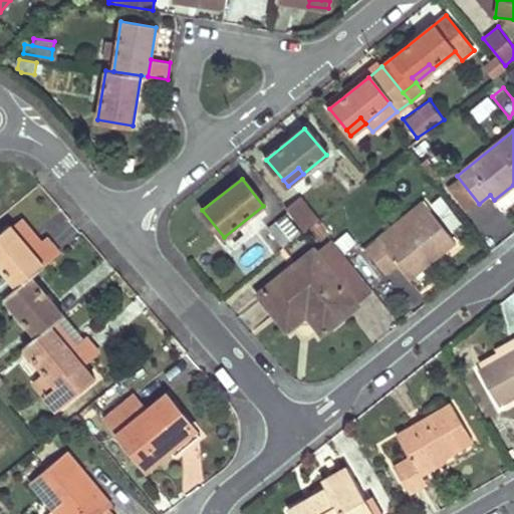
[(299,195),(284,208),(304,230),(319,217),(299,195)]
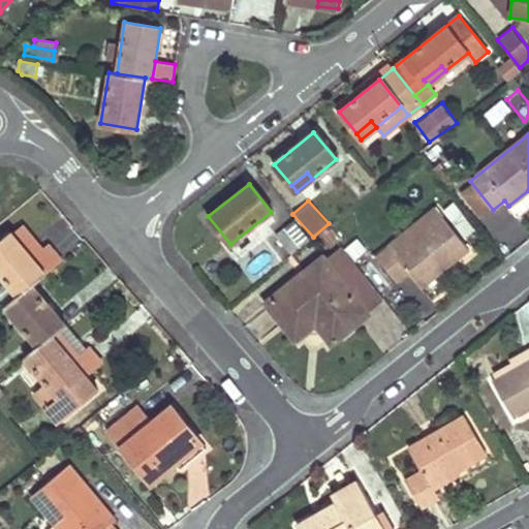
[(434,207),(385,245),(387,248),(375,257),(395,281),(407,272),(419,288),(468,250),(434,207)]
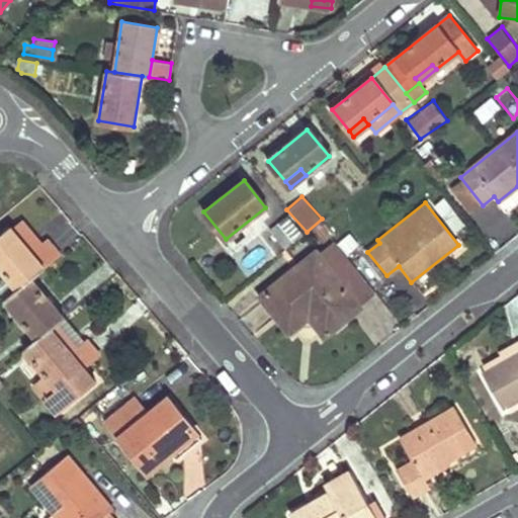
[(286,250),(305,236),(288,214),(270,229),(286,250)]
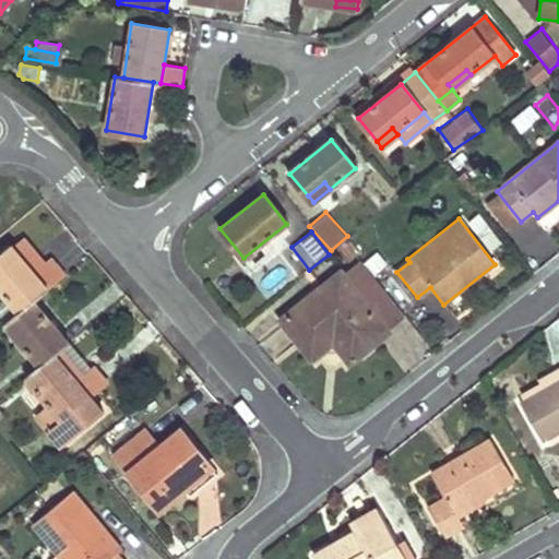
[(0,257),(0,289),(19,313),(34,300),(47,290),(13,247),(0,257)]
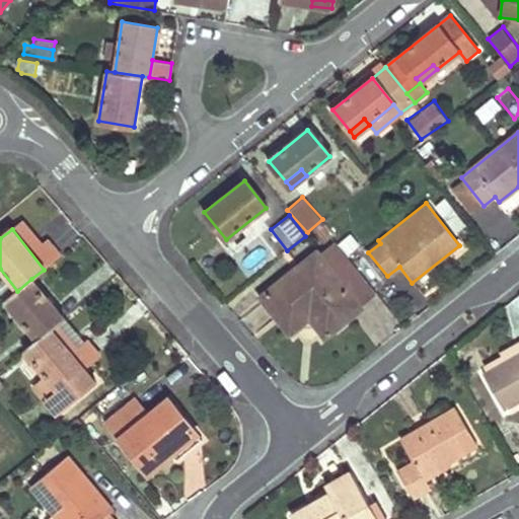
[(378,296),(334,239),(316,253),(361,309),(378,296)]
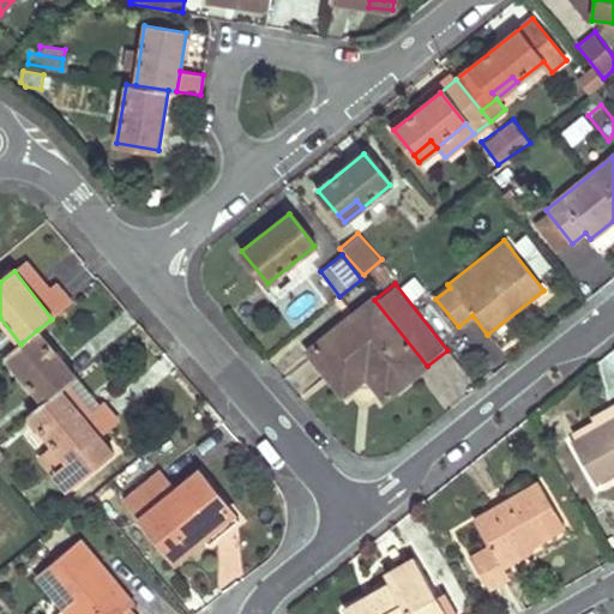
[(314,347),(341,379),(360,363),(368,374),(386,398),(427,366),(374,300),(314,347)]
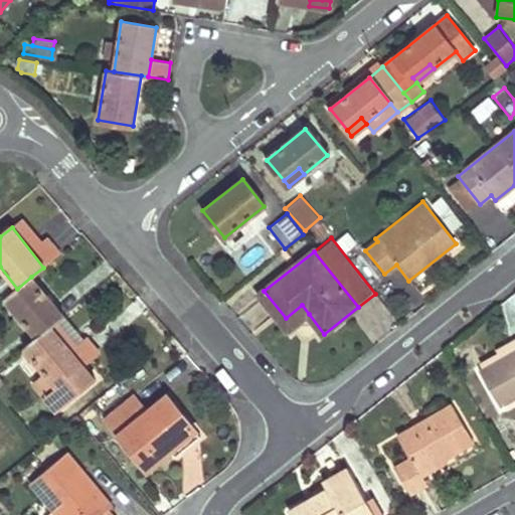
[(17,289),(10,294),(21,309),(17,313),(36,337),(50,326),(59,319),(63,316),(31,277),(17,289)]
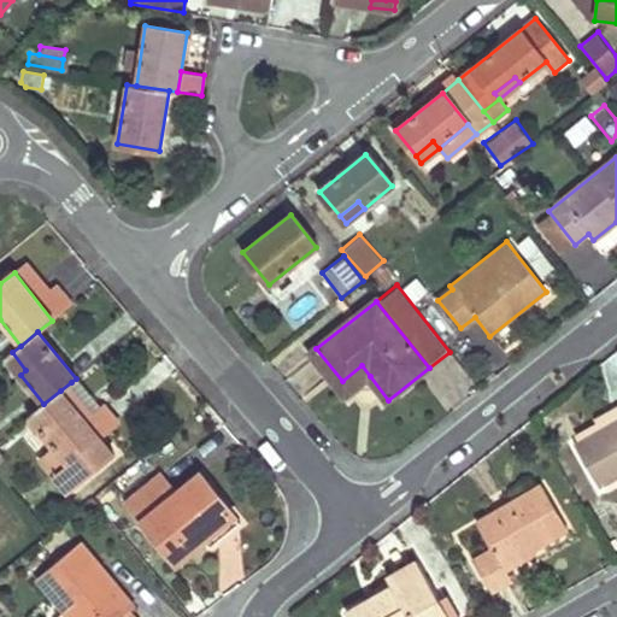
[(316,348),(310,353),(335,386),(342,381),(316,348)]
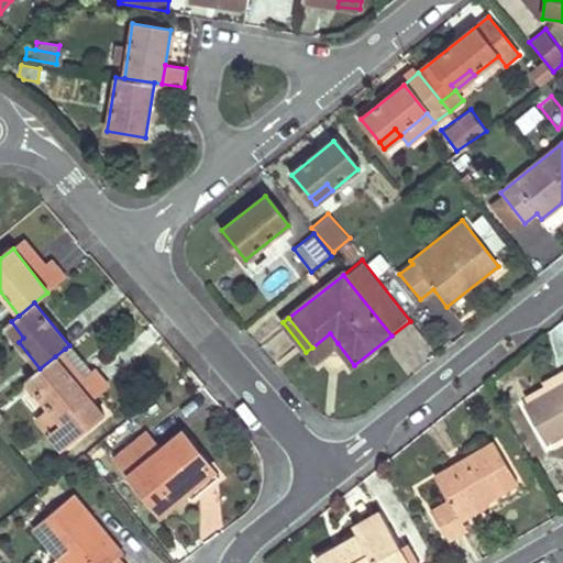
[(23,338),(11,321),(6,326),(19,342),(23,338)]
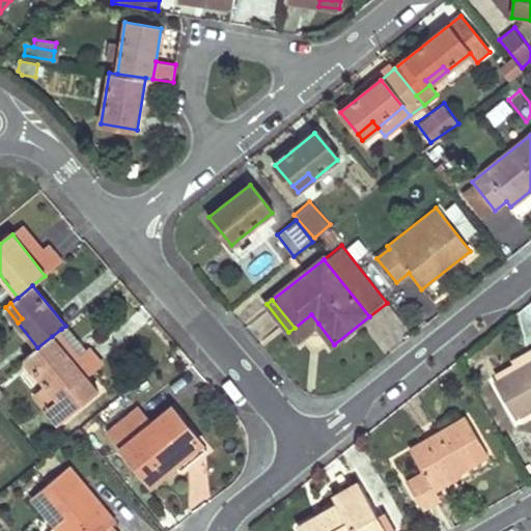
[(297,341),(313,328),(318,324),(311,314),(295,328),(288,332),(297,341)]
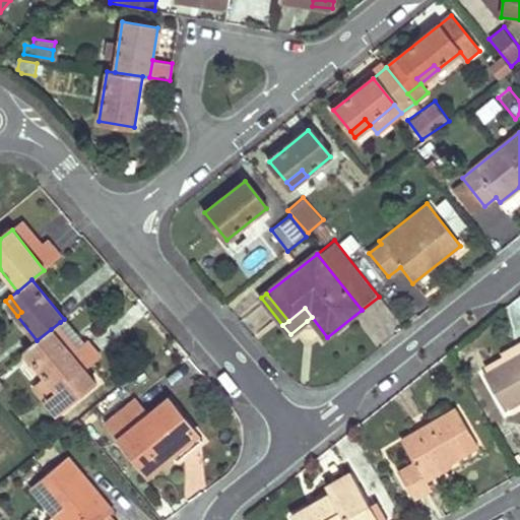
[(327,337),(312,317),(307,321),(322,340),(327,337)]
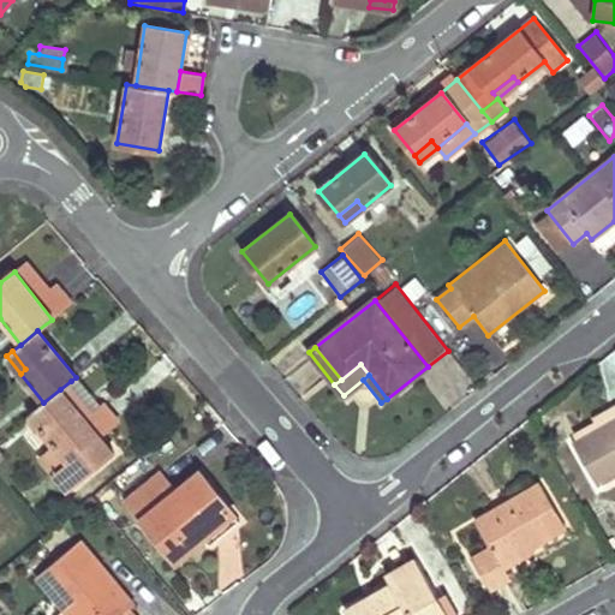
[(71,381),(60,389),(97,436),(117,421),(103,405),(95,412),(71,381)]
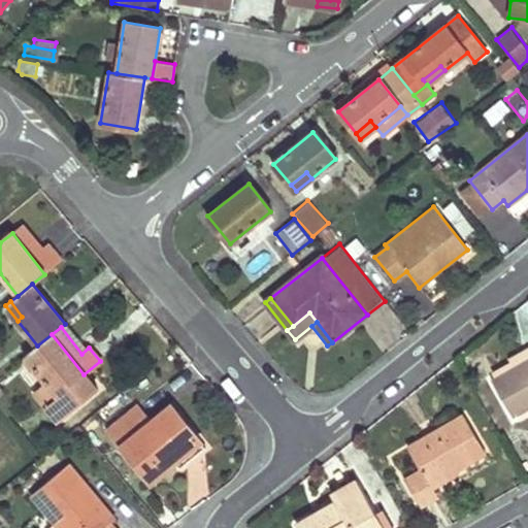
[(97,391),(84,374),(52,334),(37,345),(26,356),(47,383),(34,394),(58,422),(97,391)]
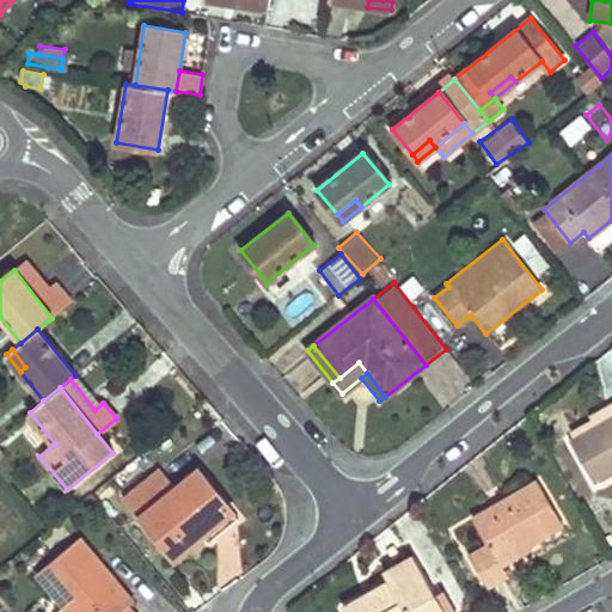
[(611,415),(569,439),(594,485),(611,475),(611,415)]
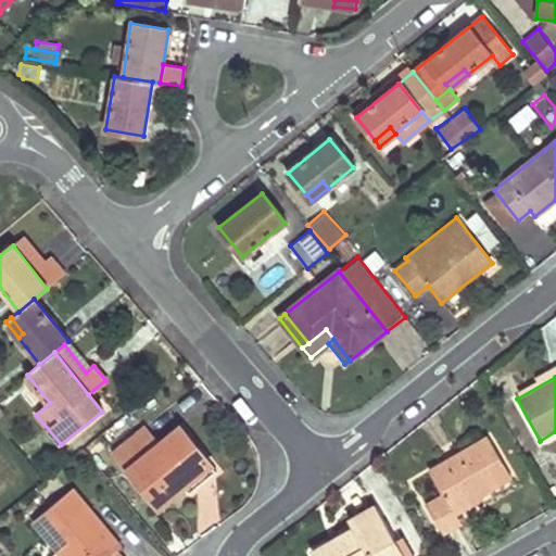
[(189,493),(197,487),(191,480),(211,465),(180,428),(160,445),(146,428),(115,453),(160,506),(184,487),(189,493)]
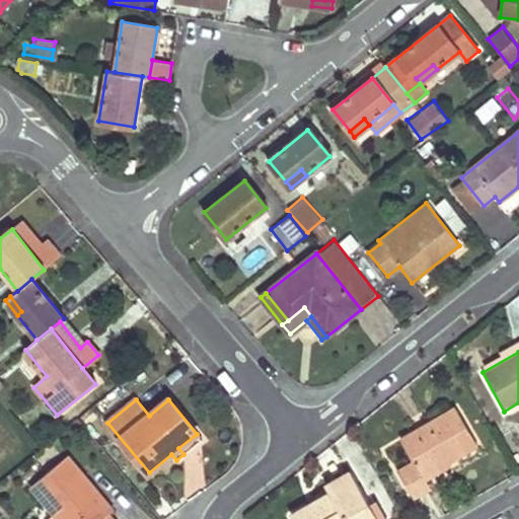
[(424,474),(449,460),(476,444),(456,409),(400,441),(413,462),(397,470),(413,499),(432,489),(426,479),(424,474)]
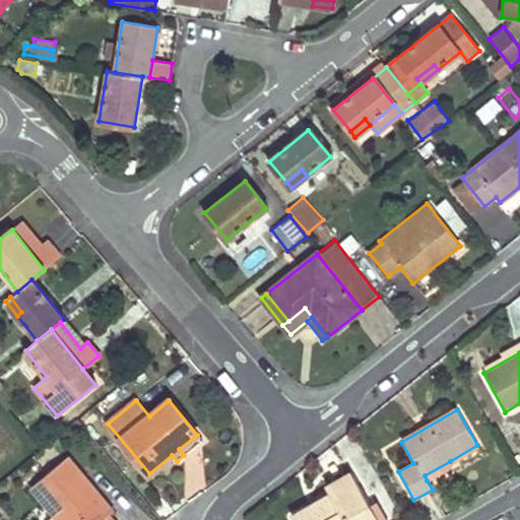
[(202,441),(197,435),(179,449),(184,455),(202,441)]
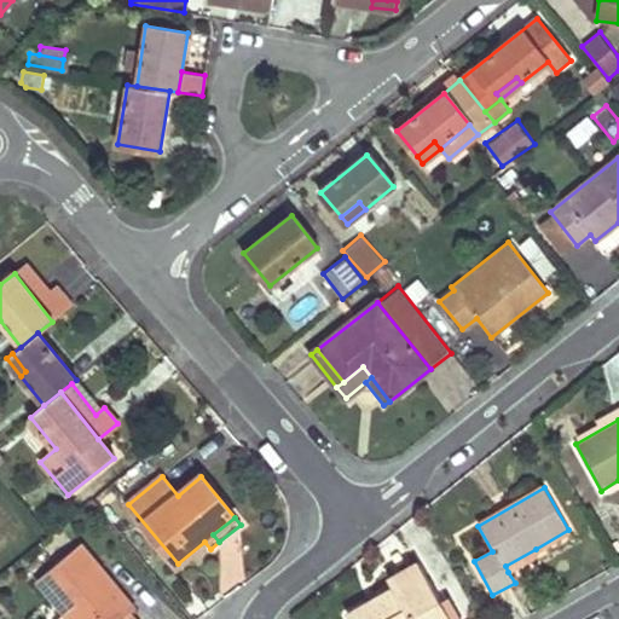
[(64,613),(69,618),(131,618),(127,614),(134,608),(120,593),(115,596),(94,571),(99,567),(81,543),(36,579),(38,582),(64,613)]
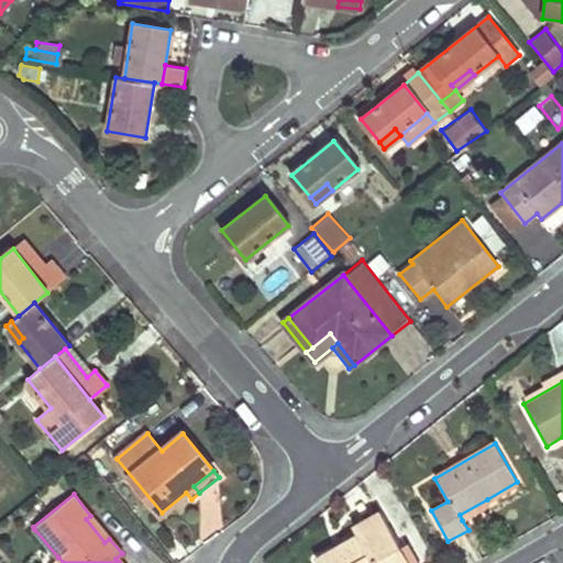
[(462,520),(489,504),(487,499),(460,515),(462,520)]
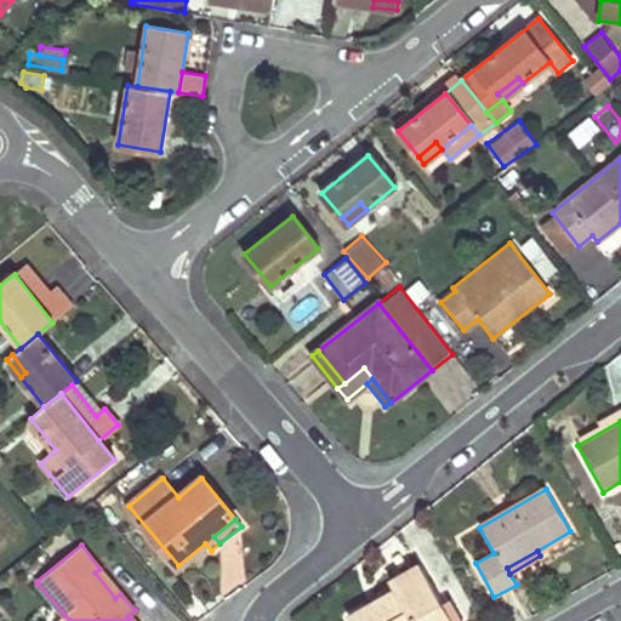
[(419,562),(388,580),(392,586),(422,569),(419,562)]
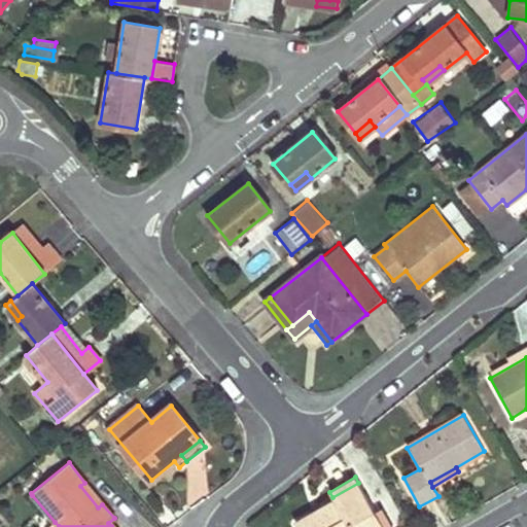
[(102,504),(84,483),(80,486),(98,507),(102,504)]
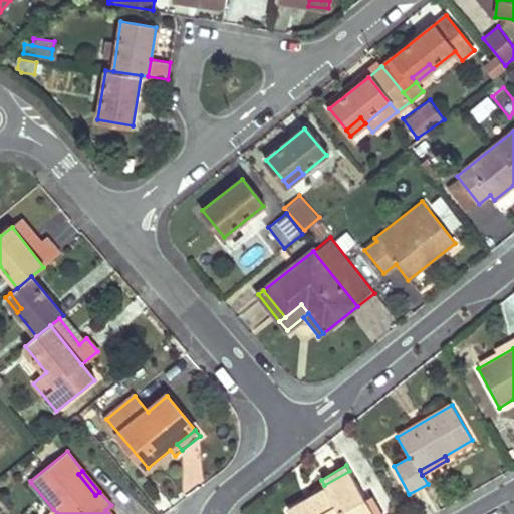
[(366,499),(349,471),(324,485),(325,488),(287,510),(289,513),(373,513),(374,513),(366,499)]
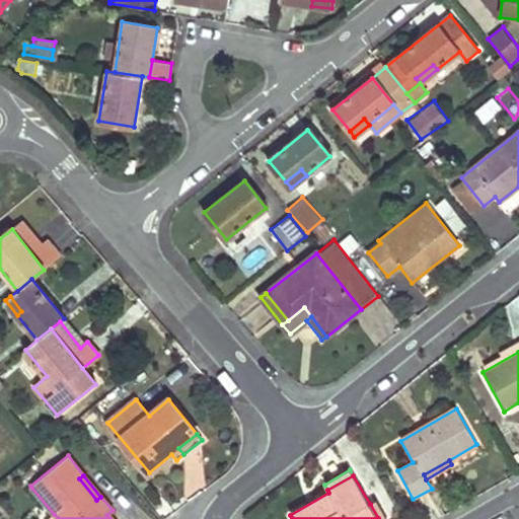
[(385,518),(375,501),(370,504),(378,518),(385,518)]
